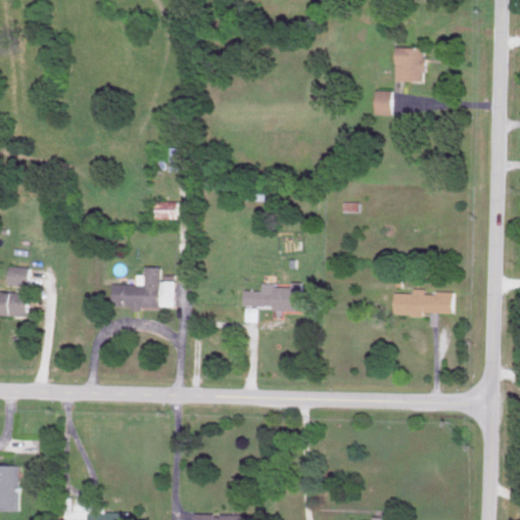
[(395,83),(425,83),(426,49),(395,49),(395,83)]
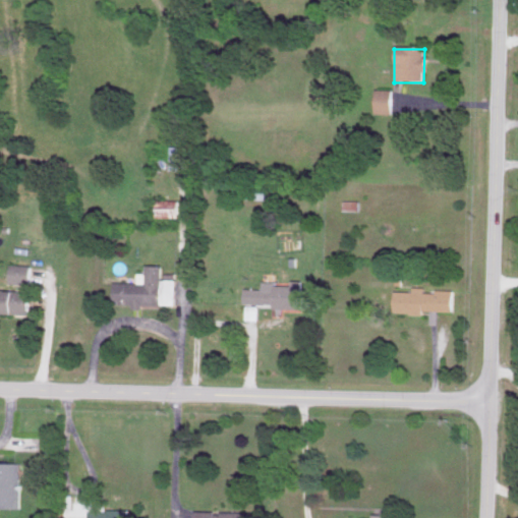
[(391,115),(391,92),(375,92),(373,115),(391,115)]
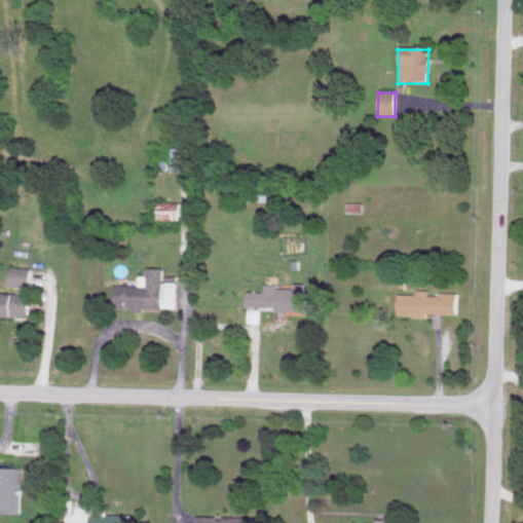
[(173,173),(194,174),(194,149),(174,149),(173,173)]
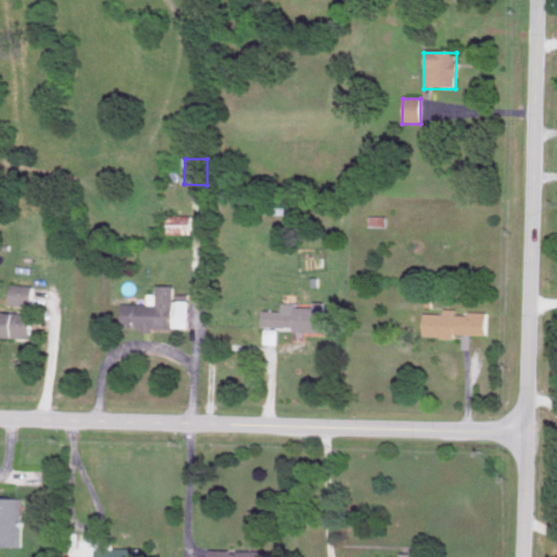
[(166,235),(190,235),(190,217),(166,217),(166,235)]
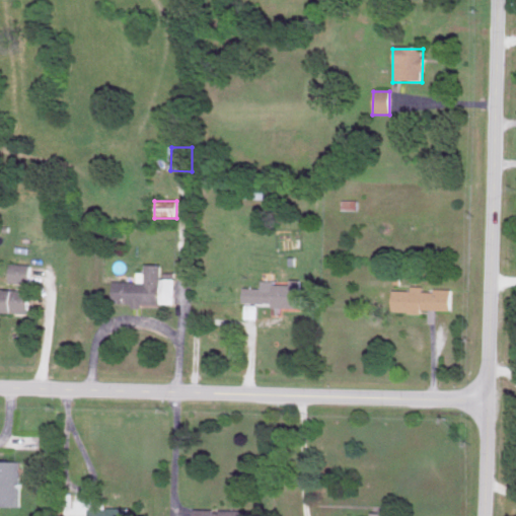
[(9,284),(29,284),(30,266),(9,265),(9,284)]
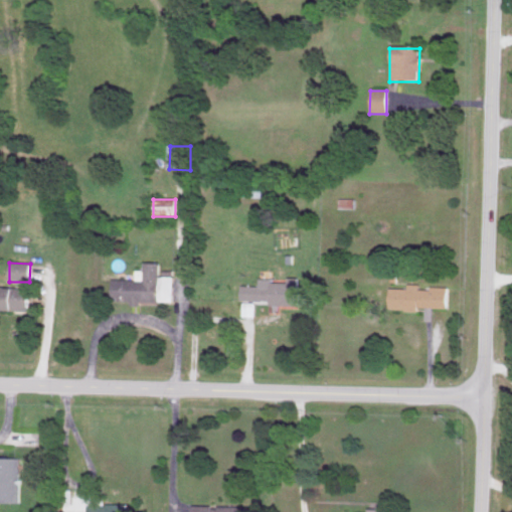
[(113,281),(113,303),(173,304),(173,277),(160,277),(160,264),(144,264),(143,272),(136,272),(136,281),(113,281)]
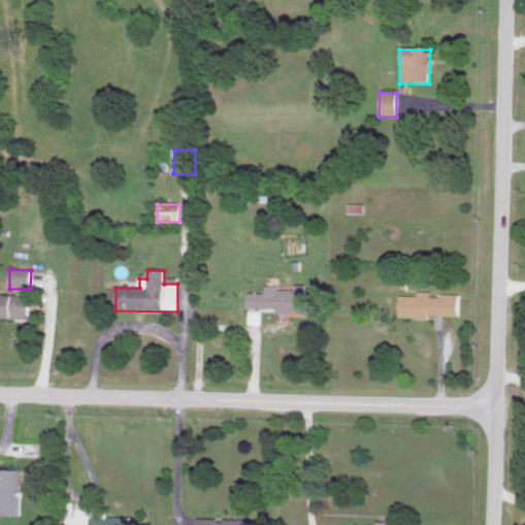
[(247,309),(275,309),(275,314),(304,315),(305,287),(294,286),(294,290),(264,289),(264,294),(247,294),(247,309)]
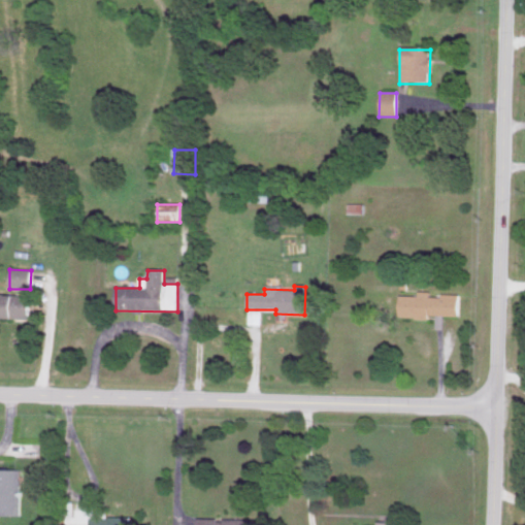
[(459,296),(439,295),(439,298),(429,298),(430,293),(417,292),(417,297),(399,297),(399,319),(429,320),(429,316),(458,317),(459,296)]
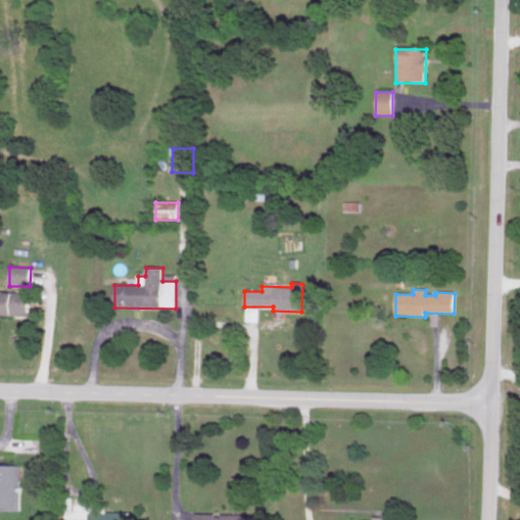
[(0,316),(29,317),(29,293),(0,292),(0,316)]
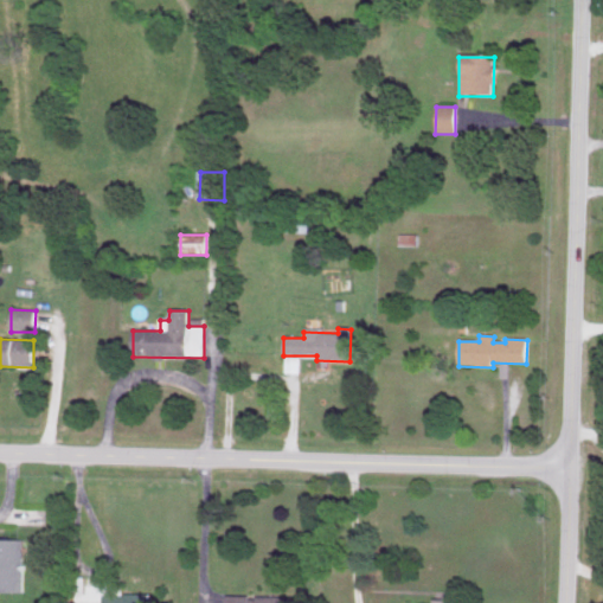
[(23,540),(0,540),(0,592),(23,594),(23,540)]
